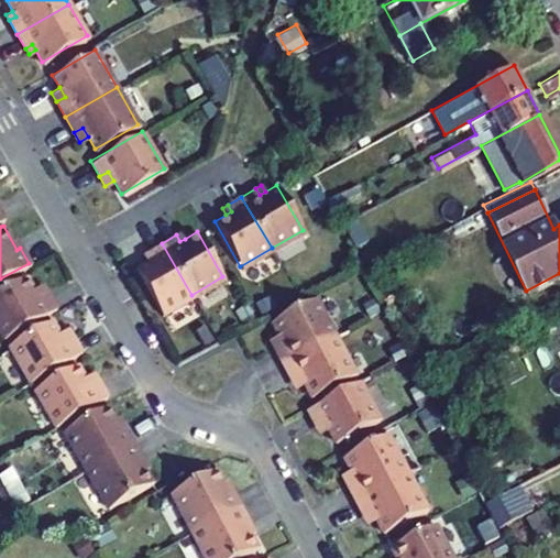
[(180,231),(176,234),(179,241),(185,239),(180,231)]
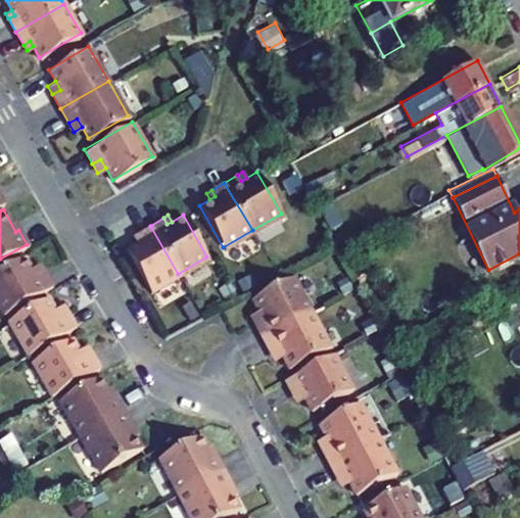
[(148,290),(178,274),(150,226),(137,233),(140,239),(136,242),(125,248),(148,290)]
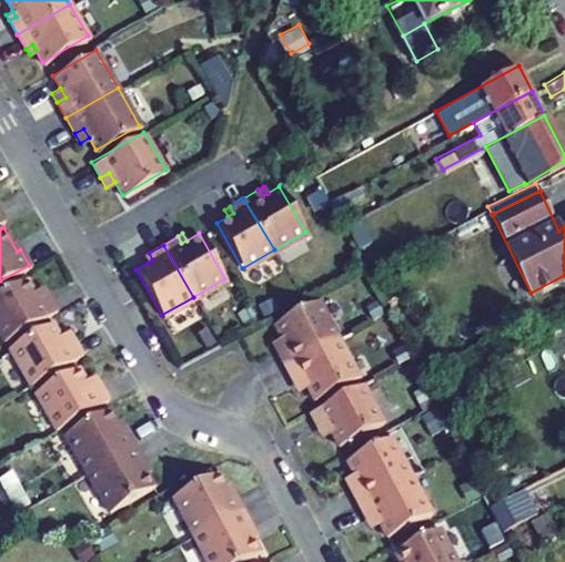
[(149,253),(143,256),(148,263),(152,259),(149,253)]
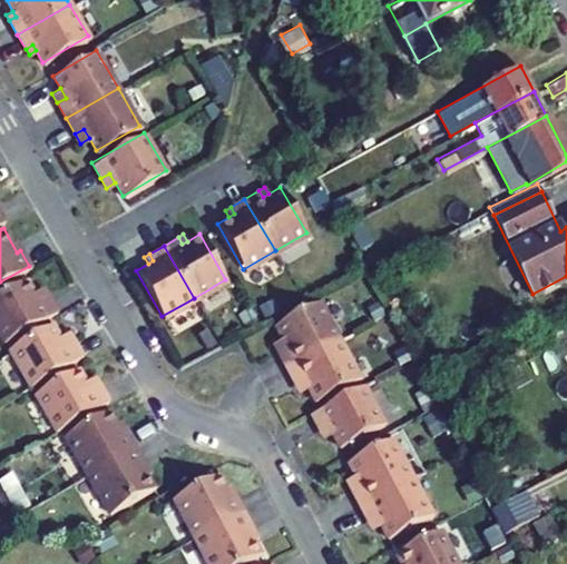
[(25,278),(0,292),(0,336),(2,340),(55,310),(46,295),(37,300),(31,290),(25,278)]
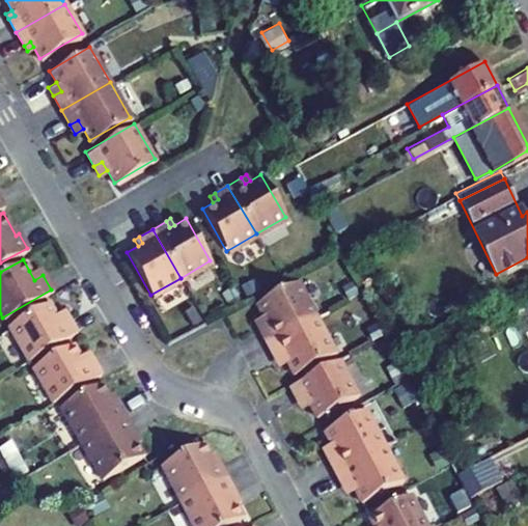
[(29,271),(34,280),(43,275),(37,266),(29,271)]
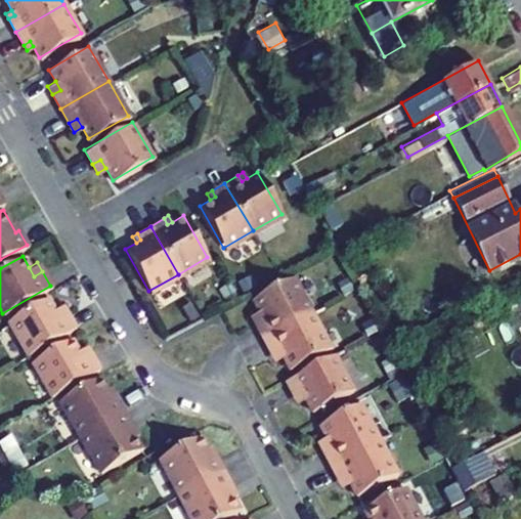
[(262,337),(310,310),(292,275),(251,297),(257,309),(262,318),(254,322),(262,337)]
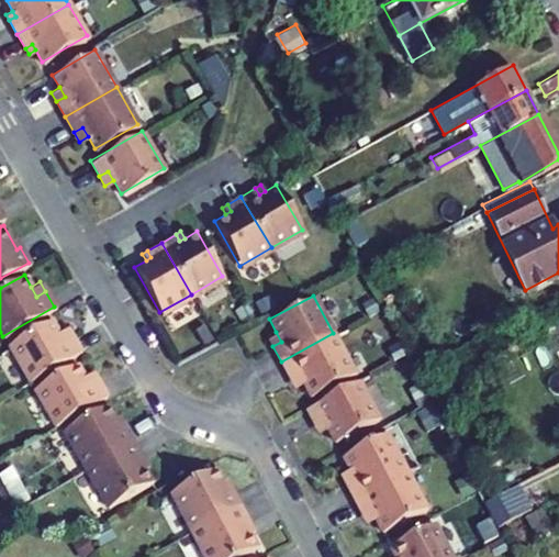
[(49,318),(7,343),(29,380),(79,351),(71,335),(63,340),(57,331),(49,318)]
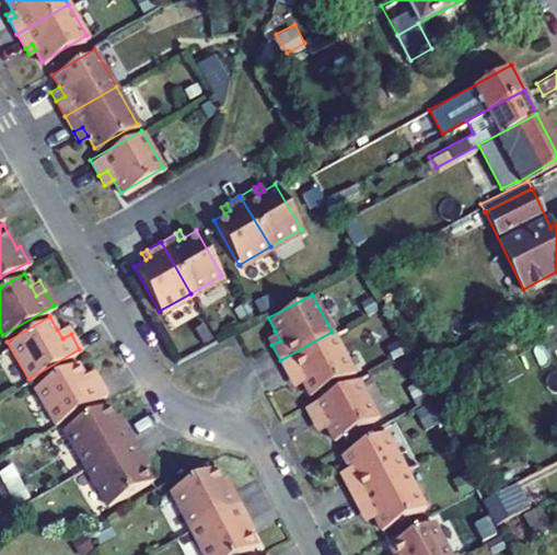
[(57,330),(62,338),(71,334),(66,324),(57,330)]
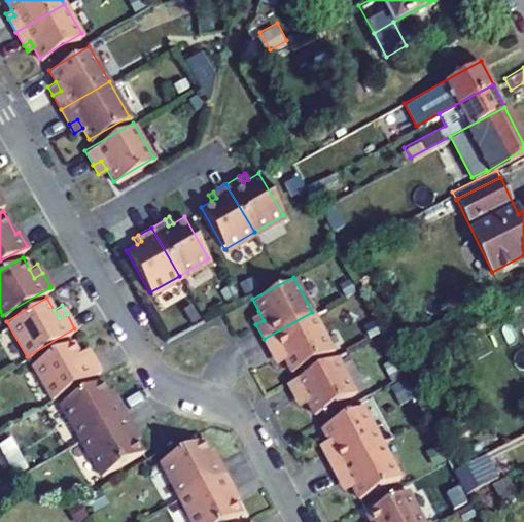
[(251,315),(255,324),(264,320),(258,311),(251,315)]
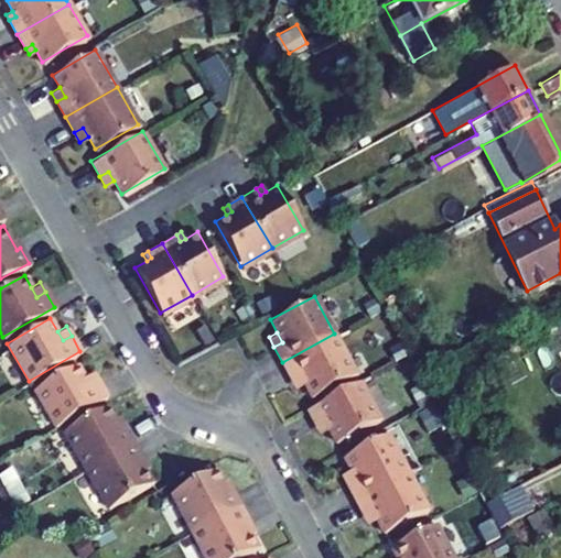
[(334,334),(282,362),(290,378),(299,373),(304,383),(311,395),(355,372),(334,334)]
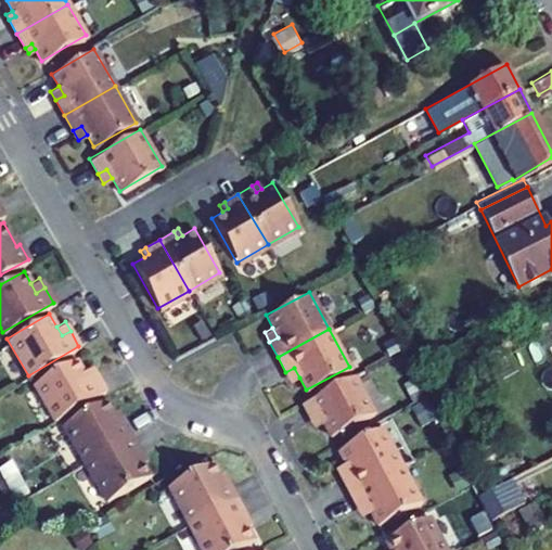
[(74,357),(31,382),(53,419),(104,389),(95,374),(87,379),(81,370),(74,357)]
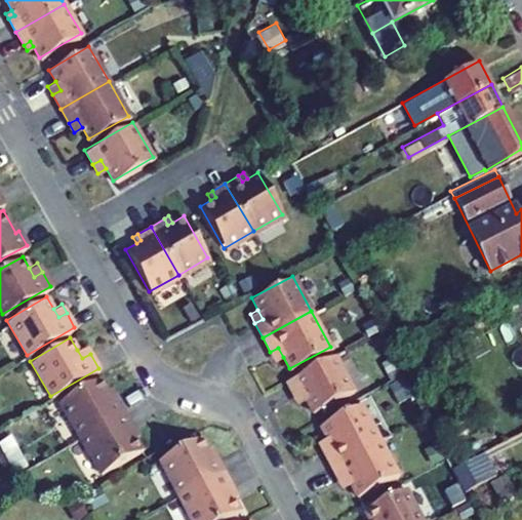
[(77,350),(82,358),(90,354),(85,345),(77,350)]
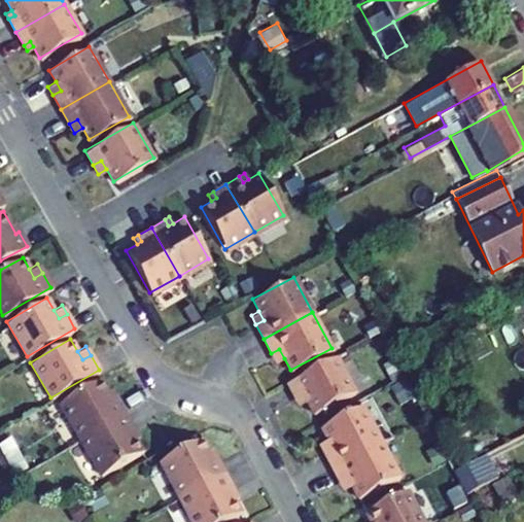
[(271,353),(276,362),(284,358),(279,349),(271,353)]
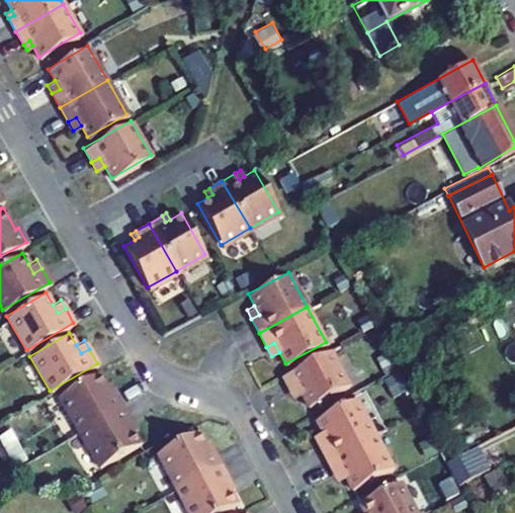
[(329,348),(280,374),(288,389),(296,385),(302,394),(308,405),(347,383),(329,348)]
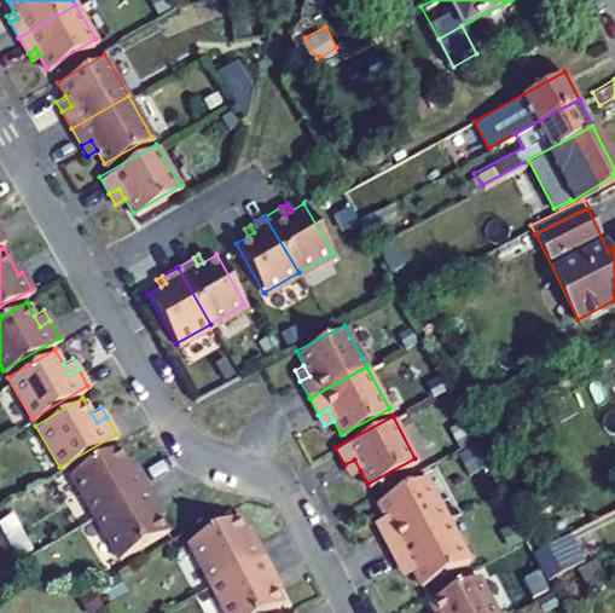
[(132,469),(116,444),(68,472),(92,514),(145,484),(135,467),(132,469)]
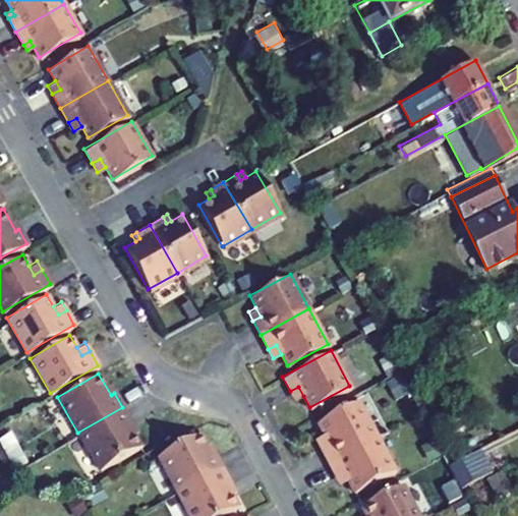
[(290,391),(295,400),(303,396),(298,387),(290,391)]
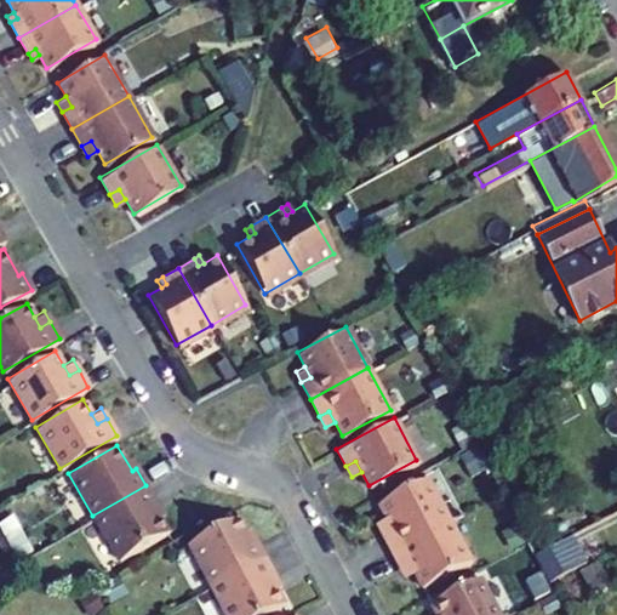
[(389,548),(447,517),(424,476),(376,501),(384,516),(389,527),(380,531),(389,548)]
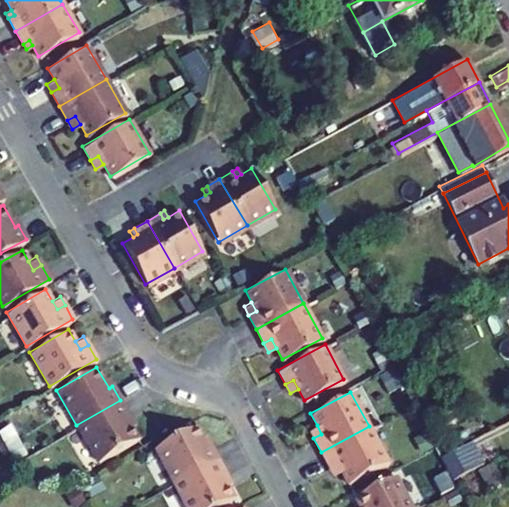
[(76,425),(97,460),(137,437),(125,415),(128,414),(120,400),(76,425)]
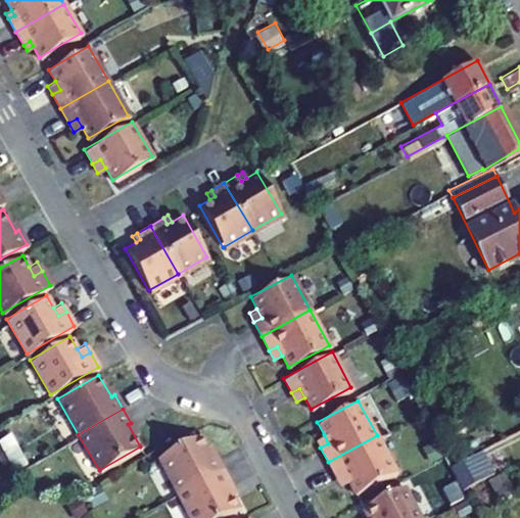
[(210,456),(199,433),(156,456),(176,492),(222,468),(214,454),(210,456)]
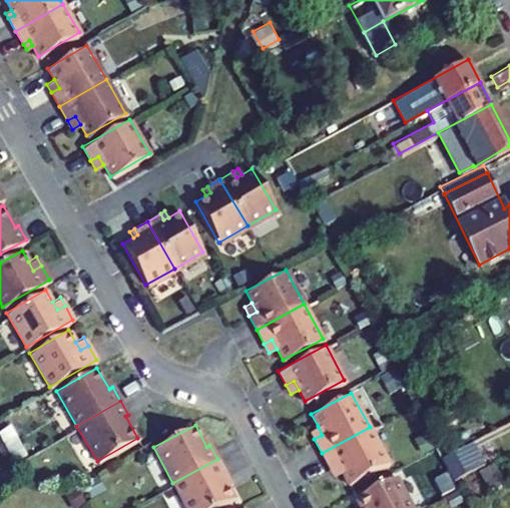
[(310,430),(314,439),(322,435),(318,426),(310,430)]
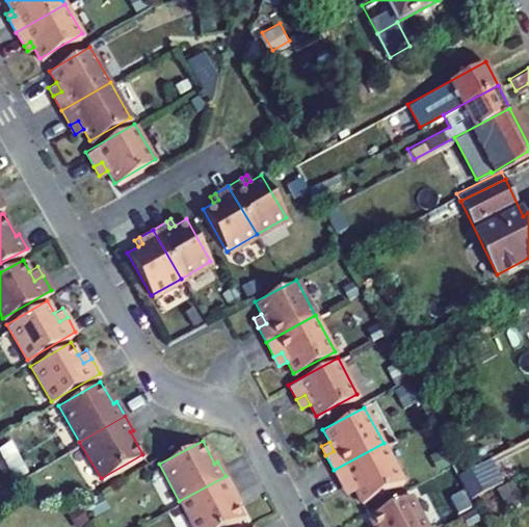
[(384,443),(334,470),(341,484),(349,480),(354,490),(361,501),(402,479),(384,443)]
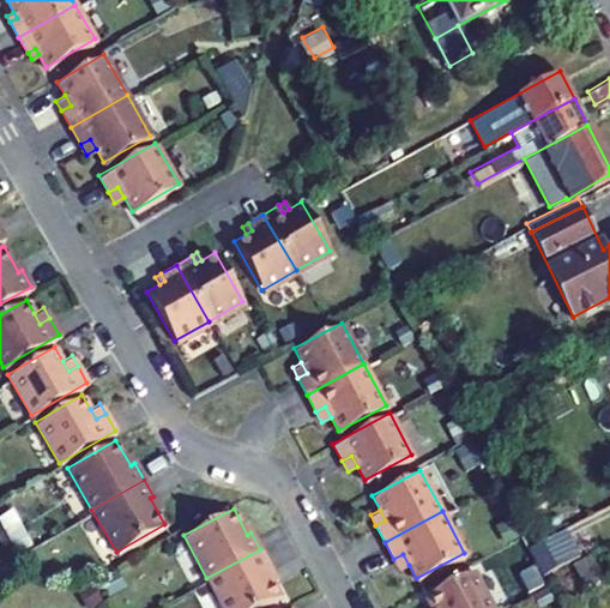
[(526,545),(541,572),(578,553),(563,525),(526,545)]
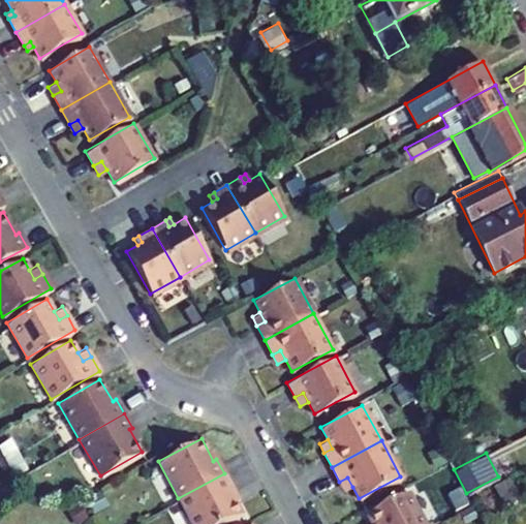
[(178,498),(191,523),(218,523),(240,513),(228,490),(231,488),(224,473),(178,498)]
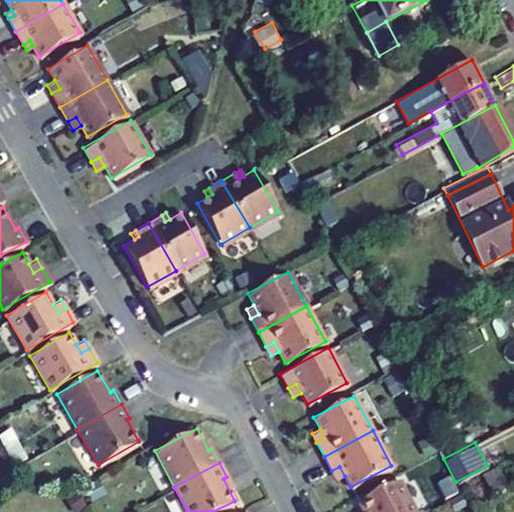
[(331,471),(336,480),(344,476),(339,467),(331,471)]
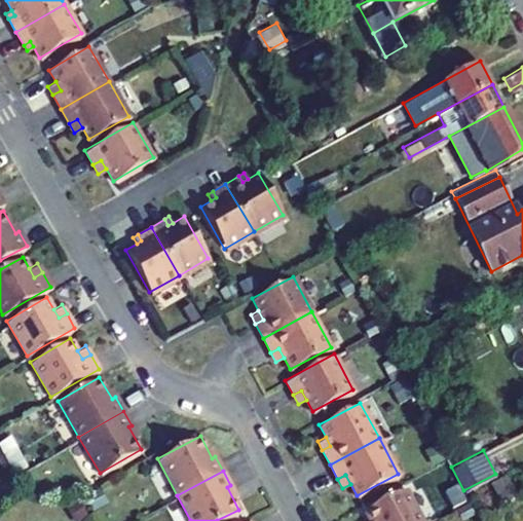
[(422,520),(405,487),(364,509),(370,520),(422,520)]
